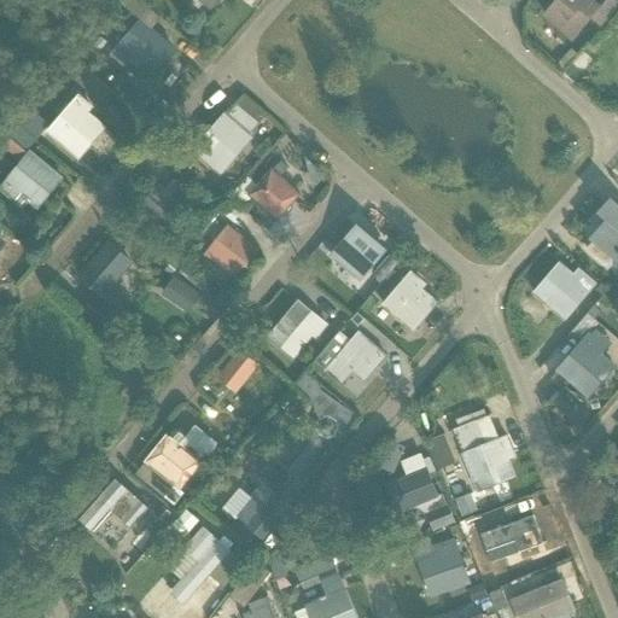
[(128,62),(147,80),(174,50),(152,30),(161,19),(139,0),(123,0),(120,4),(130,13),(122,23),(130,31),(111,53),(124,65),(128,62)]
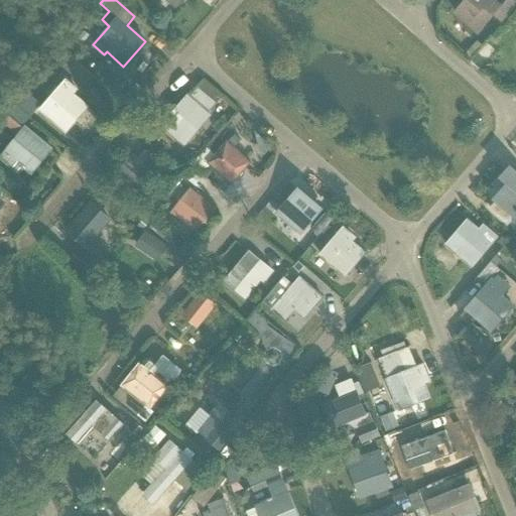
[(163,0),(175,10),(184,0),(163,0)]
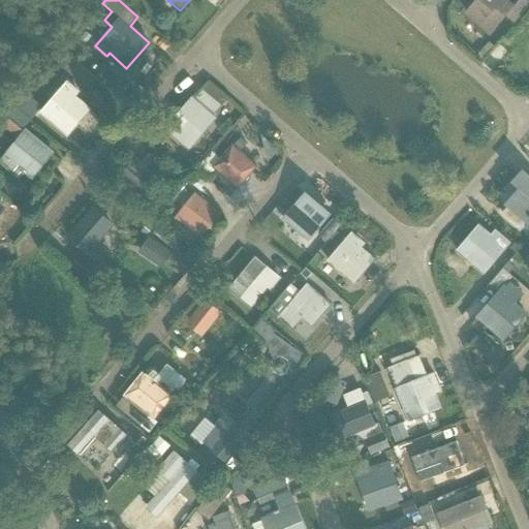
[(528,4),(524,0),(519,0),(512,7),(505,0),(470,0),(474,3),(465,14),(489,35),(505,17),(514,25),(528,6),(528,4)]
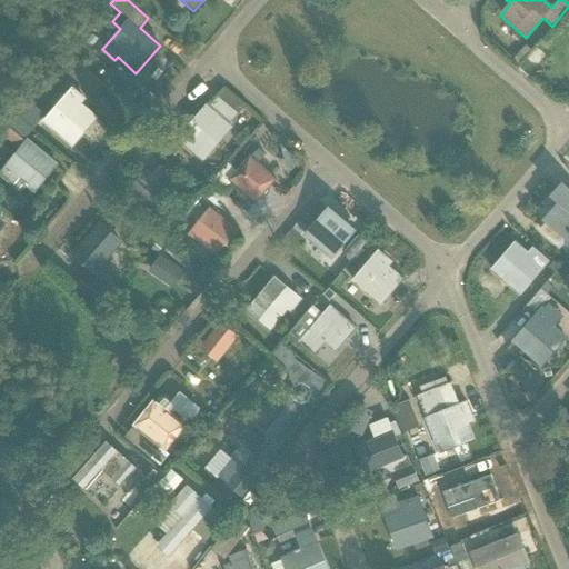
[(86,100),(72,89),(42,123),(72,149),(98,120),(81,105),(86,100)]
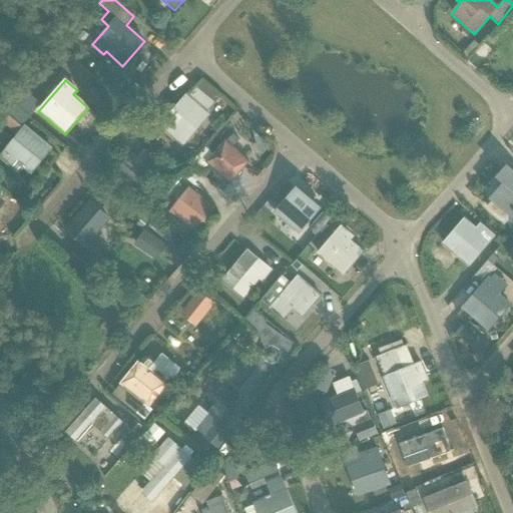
[(182,148),(210,115),(206,111),(213,103),(215,104),(219,98),(201,83),(196,89),(195,88),(188,96),(185,94),(157,127),(182,148)]
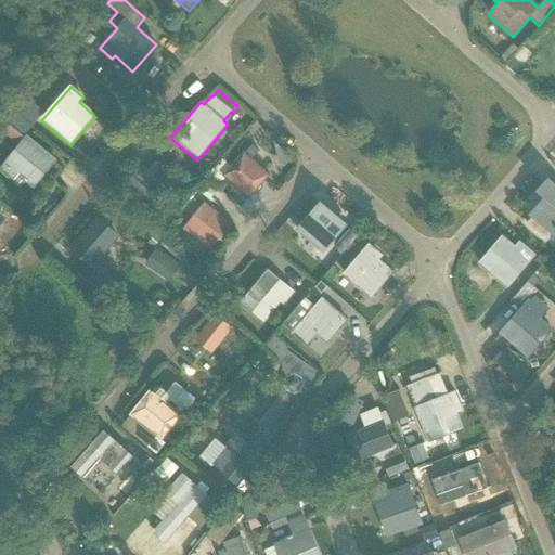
[(17,114),(33,128),(44,114),(28,100),(17,114)]
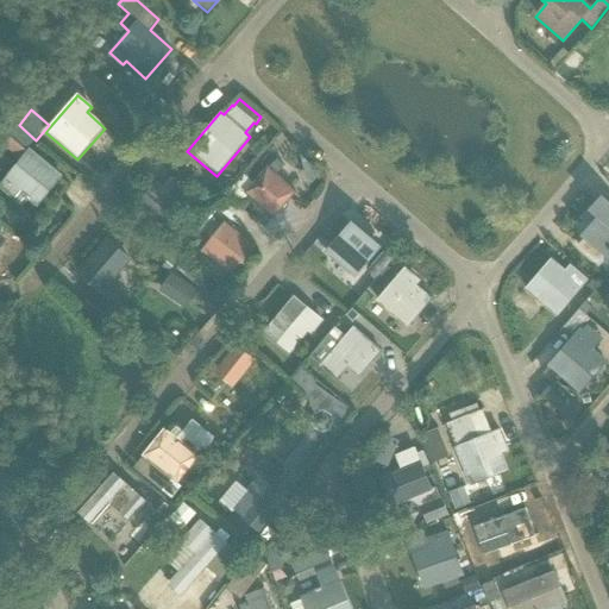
[(36,208),(62,176),(29,149),(36,140),(19,125),(8,137),(10,138),(4,145),(22,159),(0,184),(0,189),(19,206),(24,199),(36,208)]
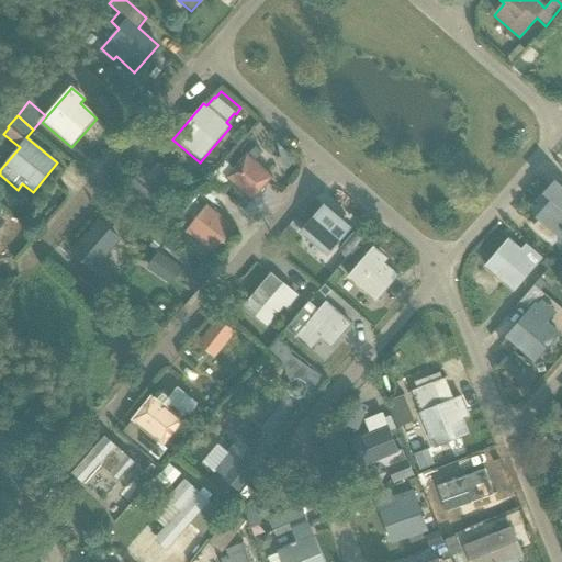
[(251,202),(273,178),(255,161),(261,155),(255,148),(248,156),(247,155),(225,180),(251,202)]
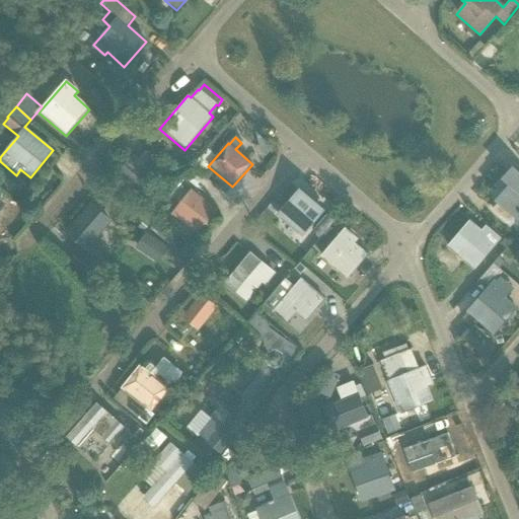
[(142,200),(159,179),(148,168),(155,160),(145,151),(137,159),(133,155),(116,175),(142,200)]
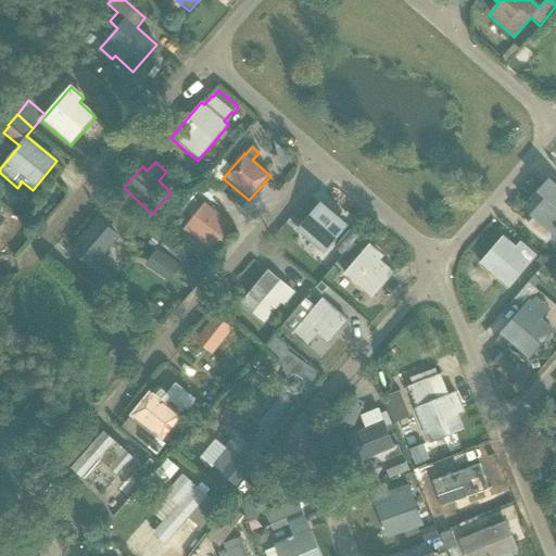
[(189,180),(196,187),(209,173),(202,166),(189,180)]
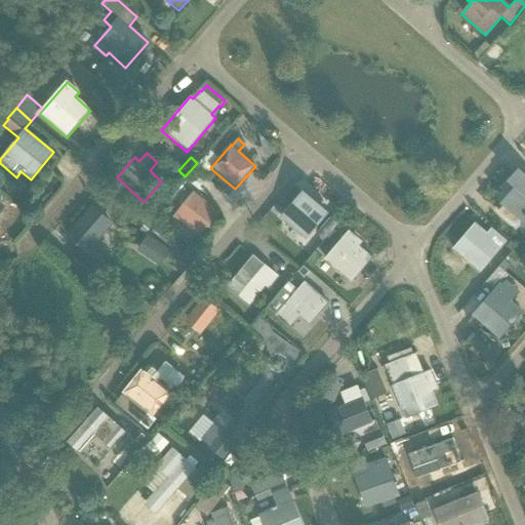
[(524,225),(524,223),(524,174),(518,168),(507,183),(514,189),(500,204),(524,225)]
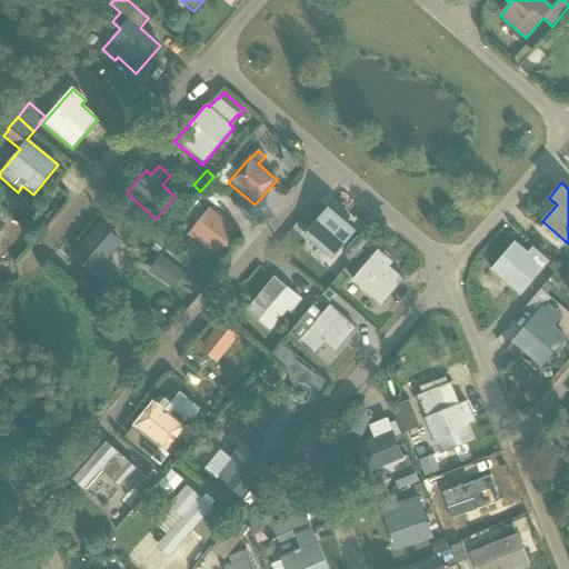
[(330,261),(357,231),(328,207),(303,237),(328,258),(327,258),(330,261)]
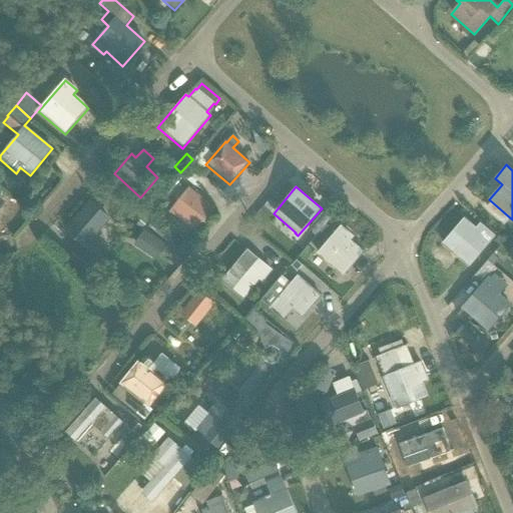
[(169,213),(195,233),(214,207),(188,188),(169,213)]
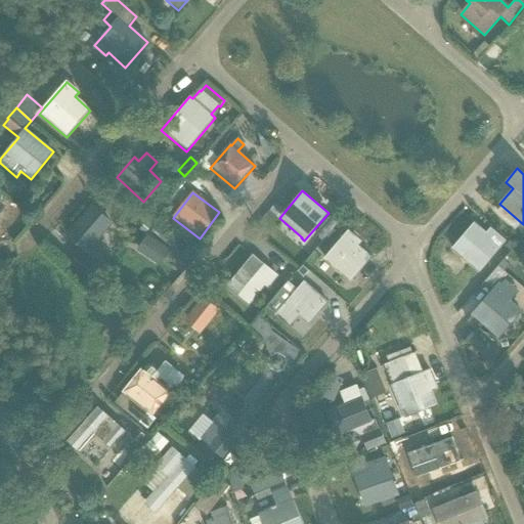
[(113,225),(92,207),(66,235),(72,241),(68,245),(78,255),(81,251),(91,260),(104,246),(98,241),(113,225)]
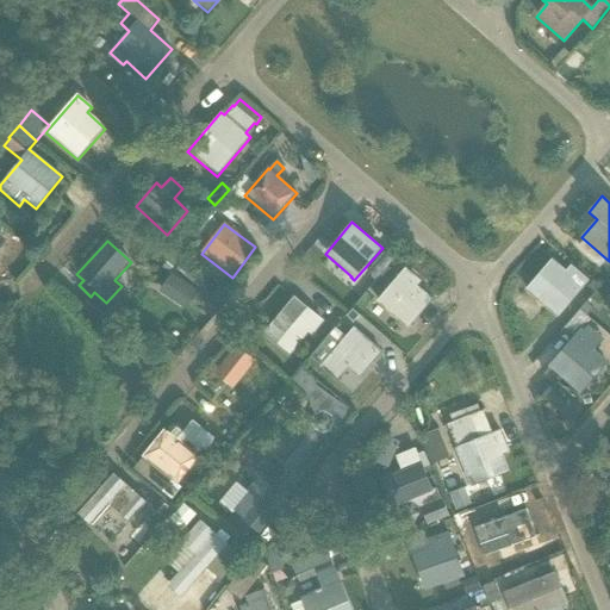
[(558,318),(590,281),(571,266),(566,272),(552,260),(526,291),(558,318)]
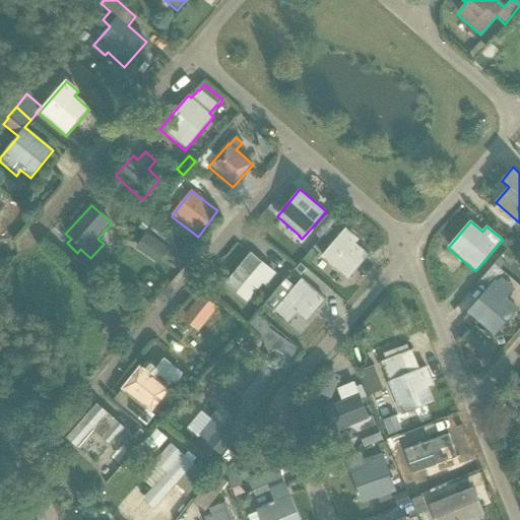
[(360,240),(345,229),(321,258),(347,280),(369,255),(356,244),(360,240)]
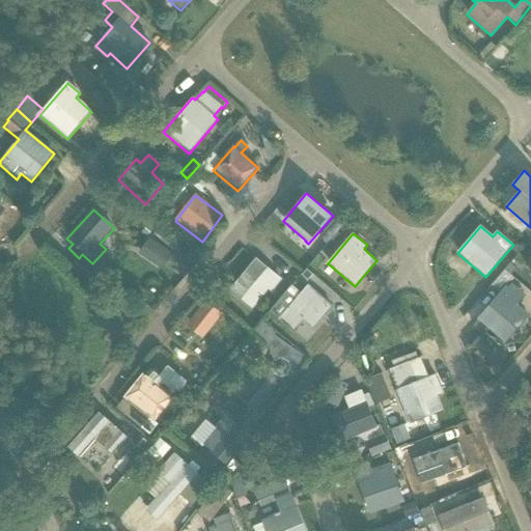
[(163,270),(173,254),(149,239),(139,255),(163,270)]
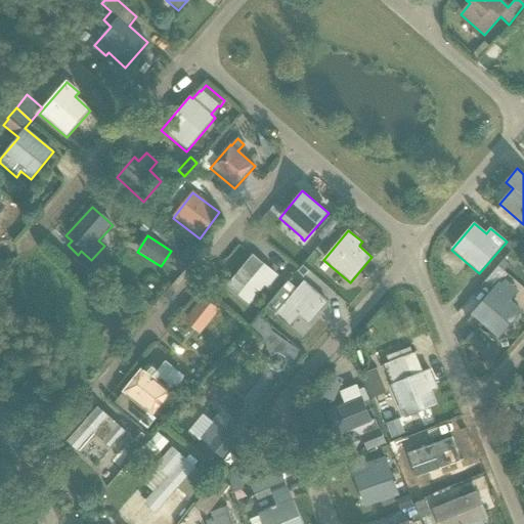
[(92,282),(100,273),(80,254),(70,265),(87,282),(89,280),(92,282)]
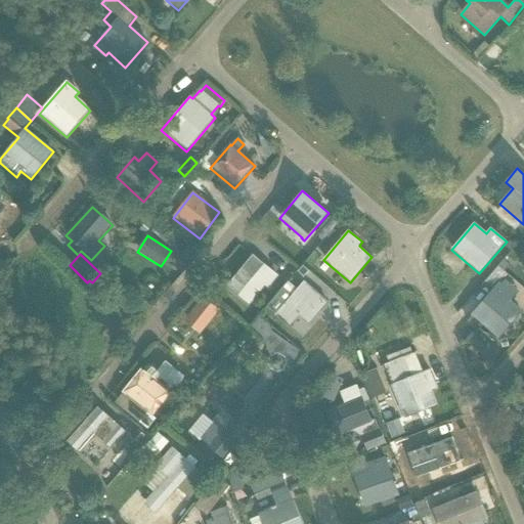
[(268,288),(277,276),(253,256),(234,277),(235,278),(228,288),(242,299),(249,291),(256,297),(265,285),(268,288)]
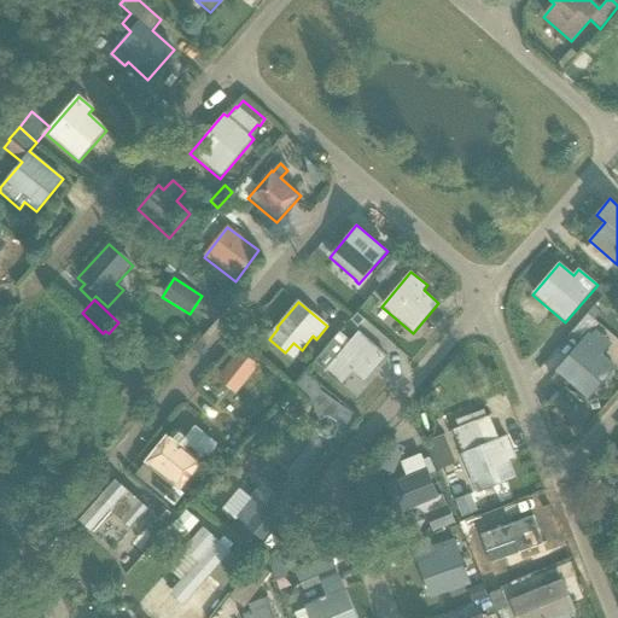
[(362,383),(385,357),(357,333),(350,340),(339,331),(312,362),(339,386),(351,373),(362,383)]
